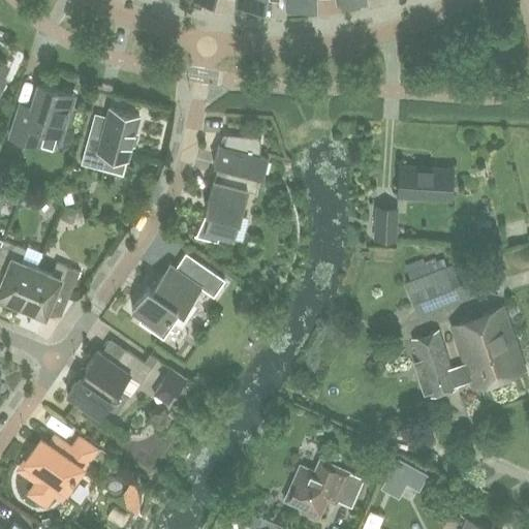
[(41,84),(34,105),(21,101),(9,136),(24,142),(29,125),(44,130),(43,133),(57,138),(58,134),(60,135),(64,122),(69,124),(73,113),(68,111),(73,94),(56,89),(57,87),(53,85),(53,87),(41,84)]
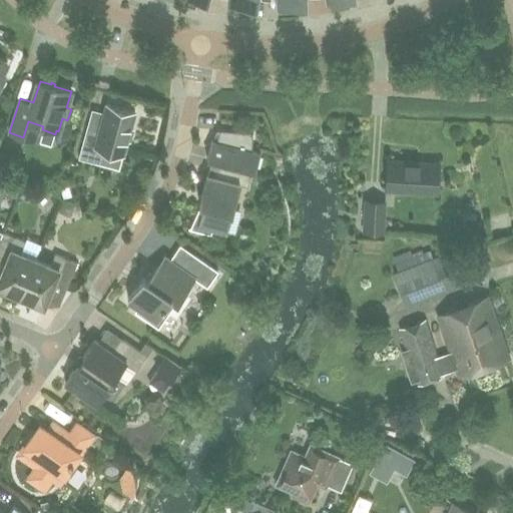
[(134,111),(106,103),(99,129),(87,126),(78,158),(101,164),(106,149),(123,153),(126,139),(129,140),(133,128),(130,127),(134,111)]
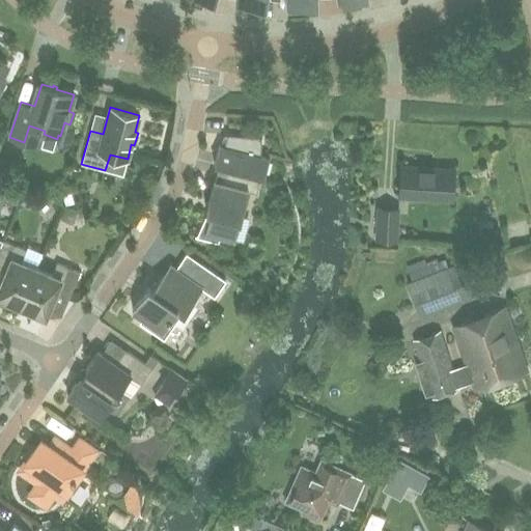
[(263,176),(264,172),(269,158),(259,156),(261,137),(225,134),(225,135),(226,135),(224,146),(218,145),(214,164),(219,165),(215,180),(213,179),(207,200),(213,202),(208,218),(205,217),(197,235),(195,234),(195,235),(218,241),(220,235),(230,238),(236,214),(241,216),(247,190),(255,192),(255,194),(256,194),(258,175),(263,176)]
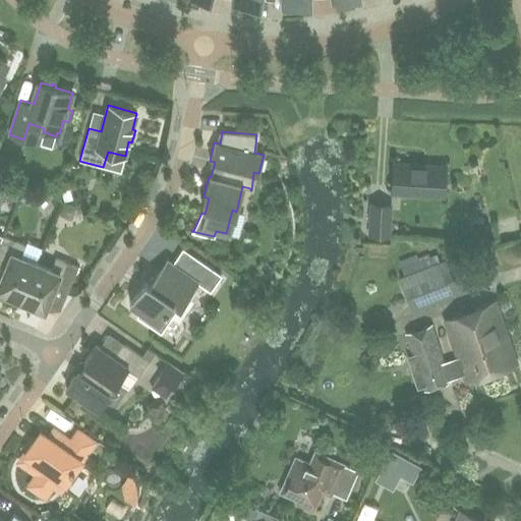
[(444,195),(446,165),(393,162),(392,192),(444,195)]
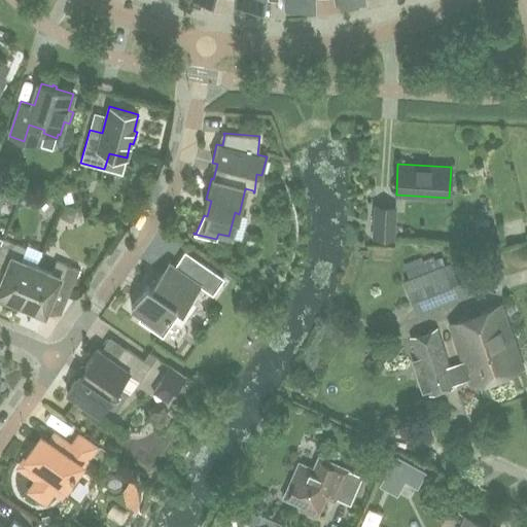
[(396,206),(374,205),(372,238),(394,239),(396,206)]
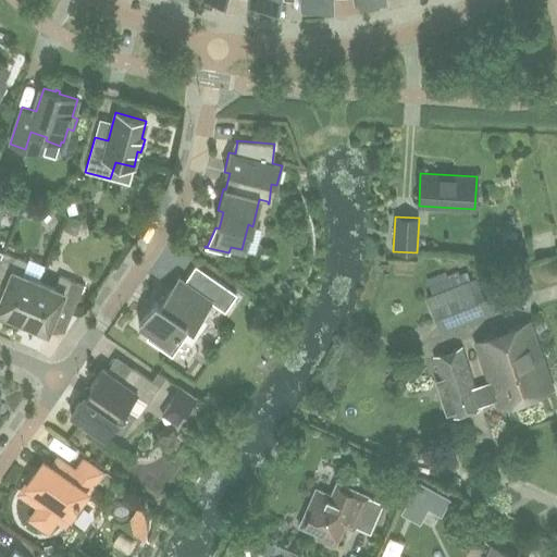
[(20,325),(37,281),(21,274),(26,261),(2,251),(2,252),(0,257),(0,283),(4,286),(0,297),(0,313),(3,317),(16,324),(20,325)]
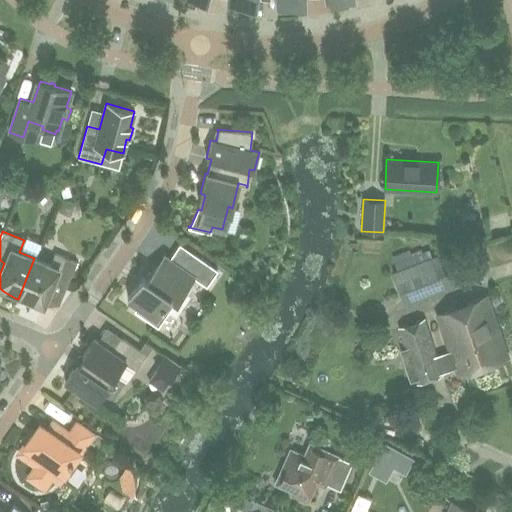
[(403,303),(450,285),(437,254),(432,257),(429,250),(395,264),(397,270),(391,272),(403,303)]
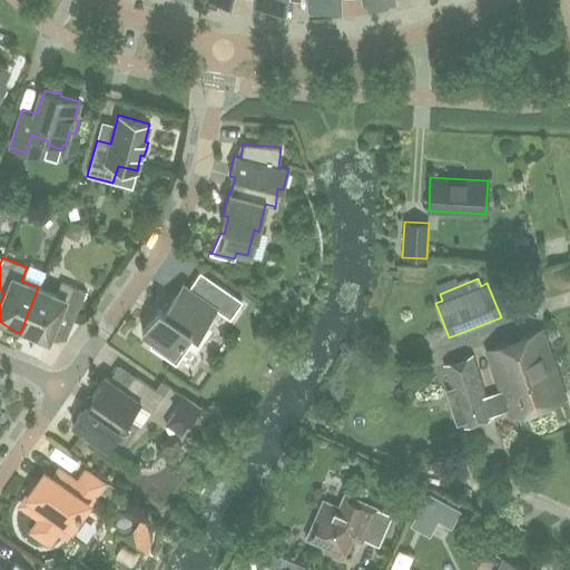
[(56,295),(38,287),(20,333),(22,334),(39,338),(48,340),(51,333),(65,340),(85,292),(61,282),(56,295)]
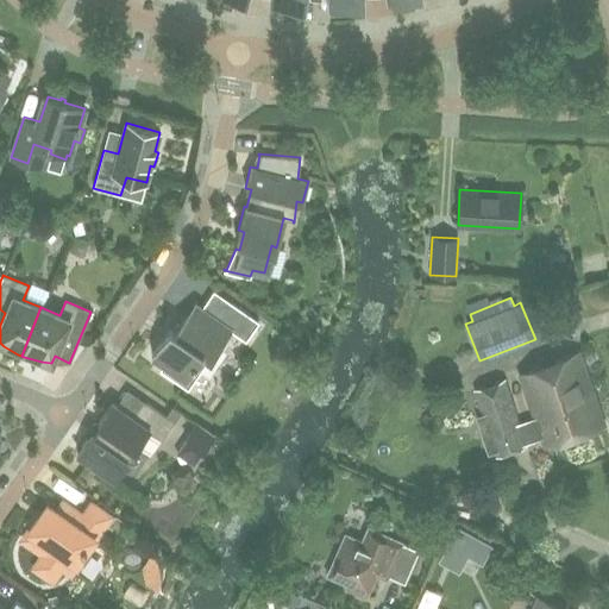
[(169,328),(151,355),(164,363),(159,369),(187,388),(208,358),(209,358),(230,330),(245,340),(258,321),(228,301),(217,318),(195,303),(175,332),(169,328)]
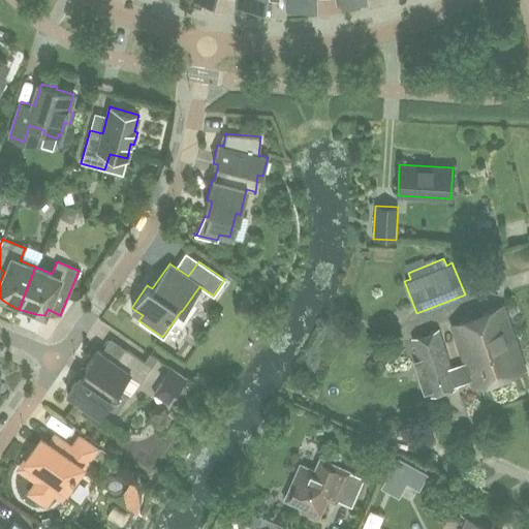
[(472,389),(525,370),(502,305),(450,324),(467,368),(454,372),(438,329),(411,339),(430,397),(457,387),(456,384),(469,379),(472,389)]
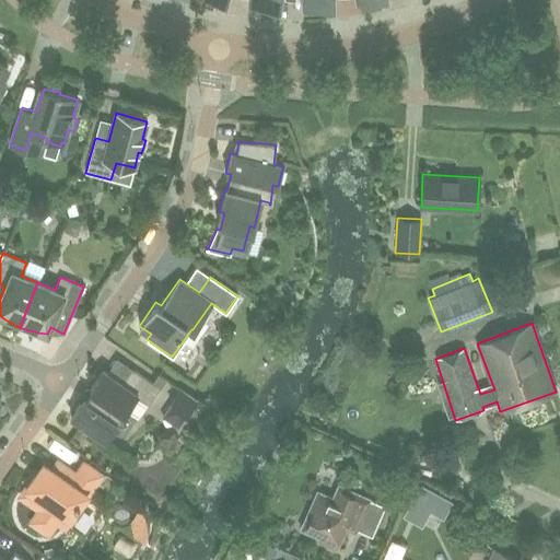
[(84,398),(70,417),(105,441),(116,424),(117,426),(119,426),(120,426),(121,426),(124,426),(125,424),(127,423),(127,421),(128,421),(128,420),(128,418),(128,417),(128,416),(128,415),(127,413),(127,412),(125,411),(136,396),(148,405),(160,388),(135,371),(127,383),(125,381),(119,382),(103,370),(90,388),(92,391),(86,399),(84,398)]
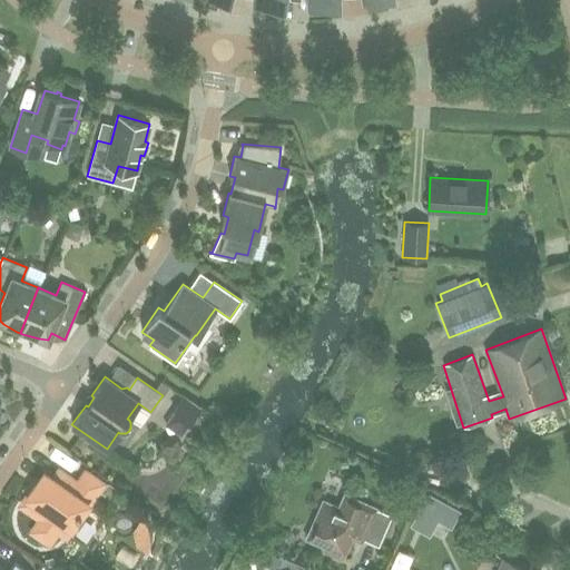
[(199,408),(184,396),(173,411),(189,422),(199,408)]
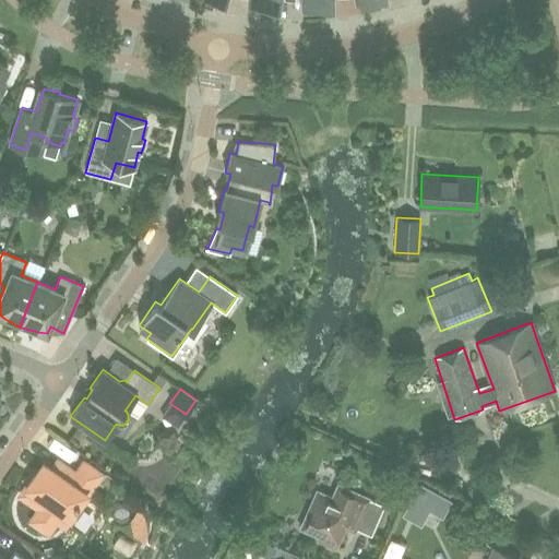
[(52,470),(43,463),(21,495),(40,509),(32,521),(47,531),(56,519),(64,525),(92,485),(58,462),(52,470)]
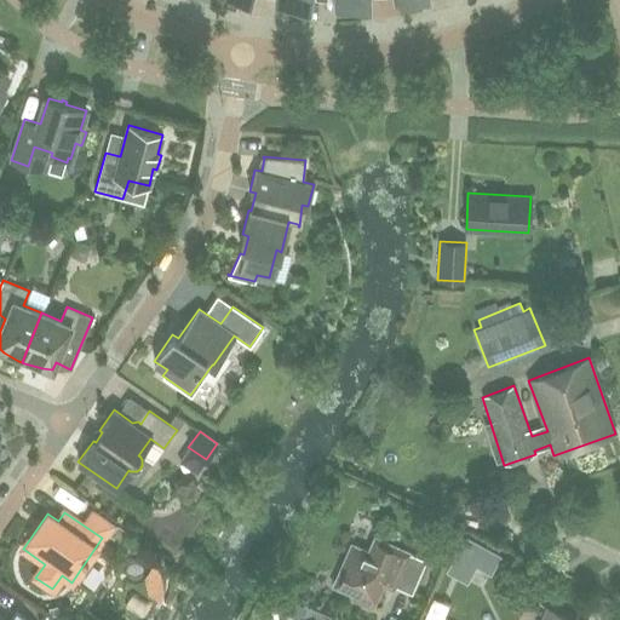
[(412,593),(426,560),(375,538),(368,552),(351,545),(334,585),(355,593),(354,598),(372,607),(382,584),(392,587),(394,586),(412,593)]
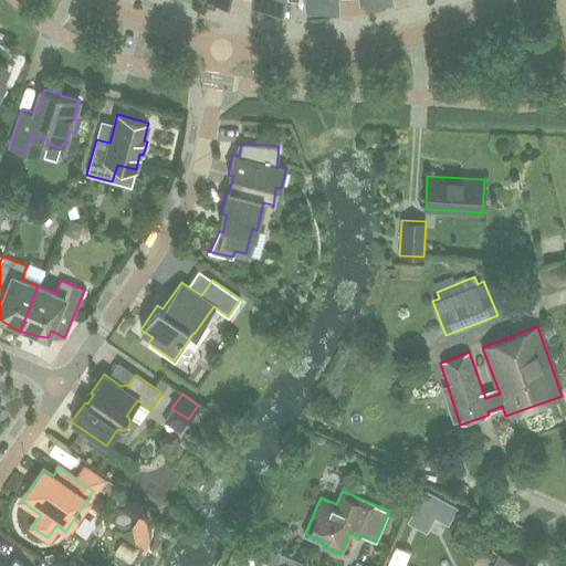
[(526,565),(500,555),(494,565),(526,565)]
